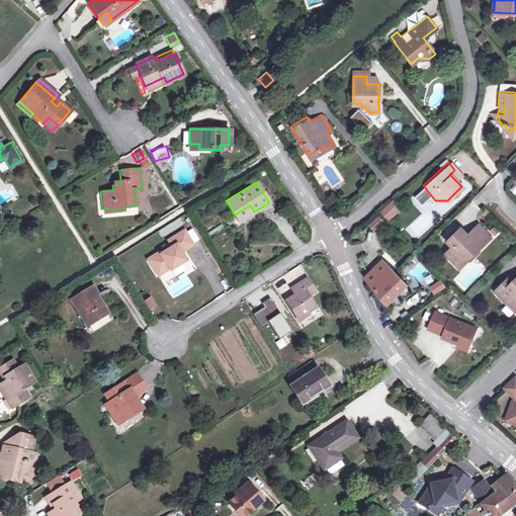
[(376,207),(385,219),(400,207),(392,196),(376,207)]
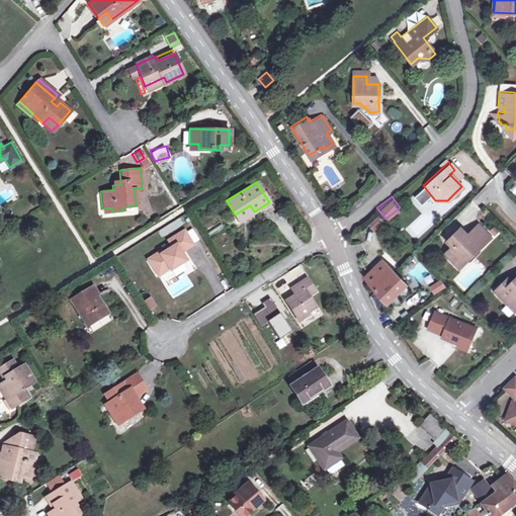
[(239,221),(254,211),(250,205),(235,215),(239,221)]
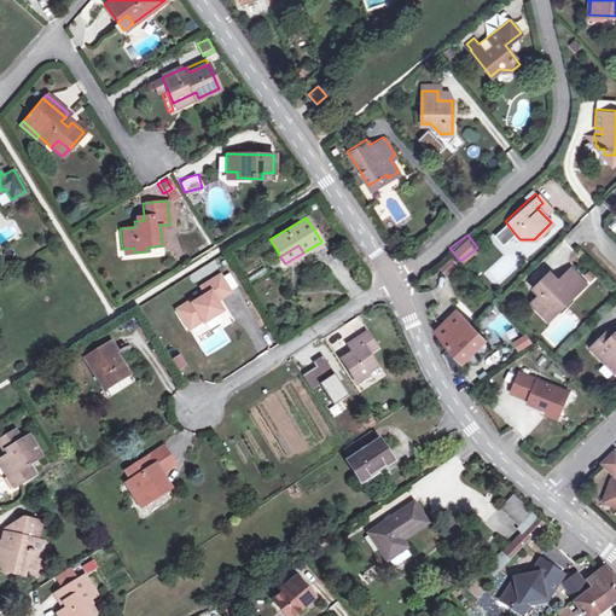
[(437,265),(445,273),(457,263),(448,254),(437,265)]
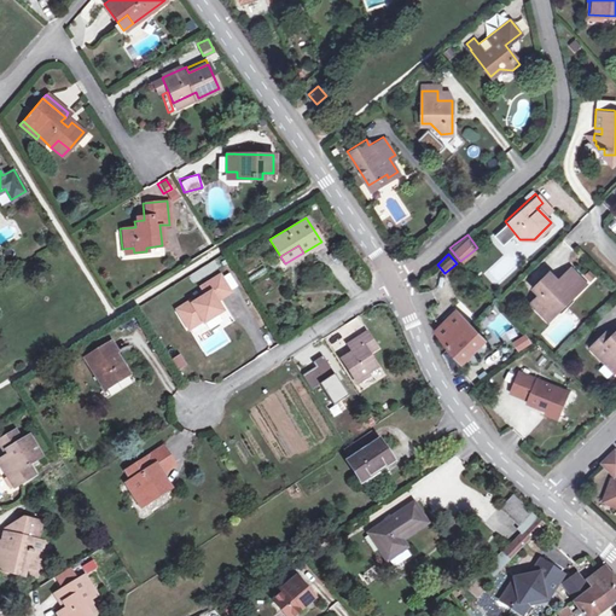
[(559,300),(563,304),(585,282),(569,267),(557,279),(547,271),(532,288),(538,294),(529,302),(540,314),(548,306),(551,308),(559,300)]
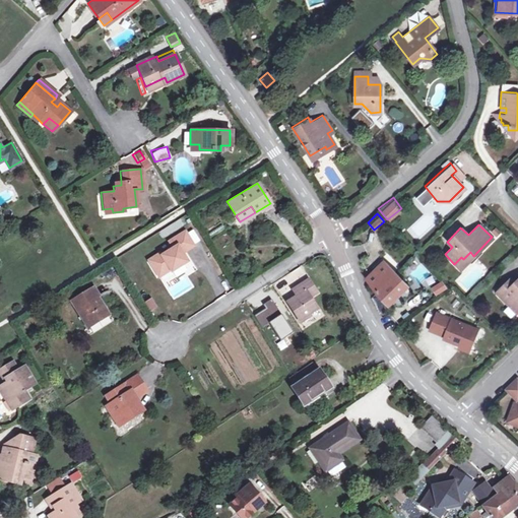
[(170,270),(185,260),(178,248),(181,247),(183,249),(191,244),(183,230),(167,240),(171,247),(159,254),(158,252),(146,259),(155,273),(167,266),(169,268),(170,270)]
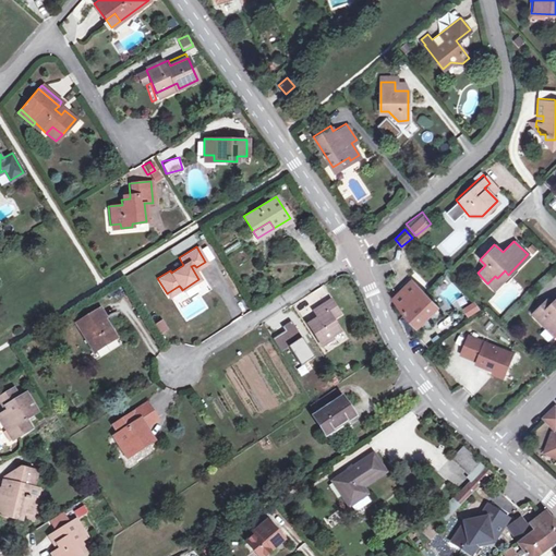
[(493,290),(508,275),(505,270),(497,278),(495,276),(487,283),(493,290)]
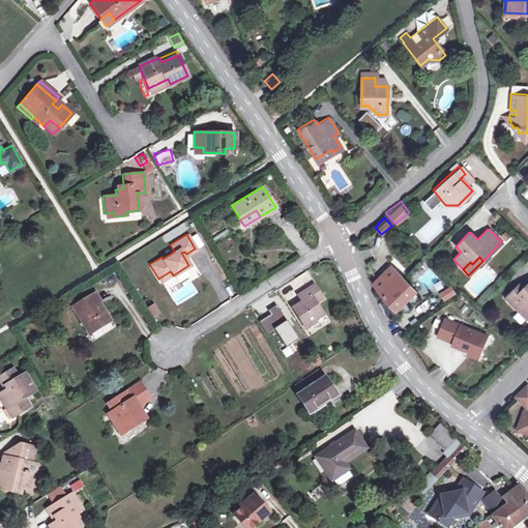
[(374,272),(379,277),(389,268),(384,263),(374,272)]
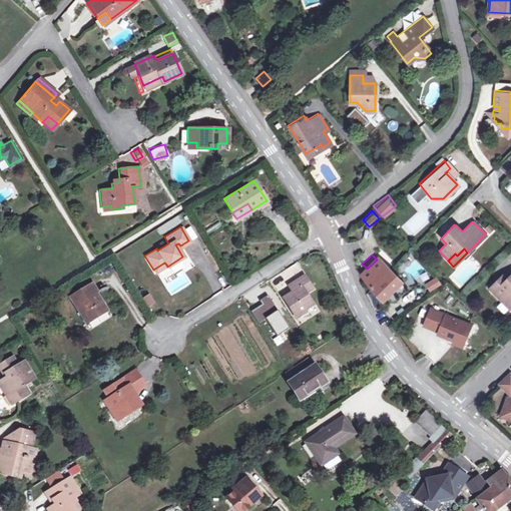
[(377,260),(367,269),(361,274),(371,287),(383,300),(402,281),(379,258),(377,260)]
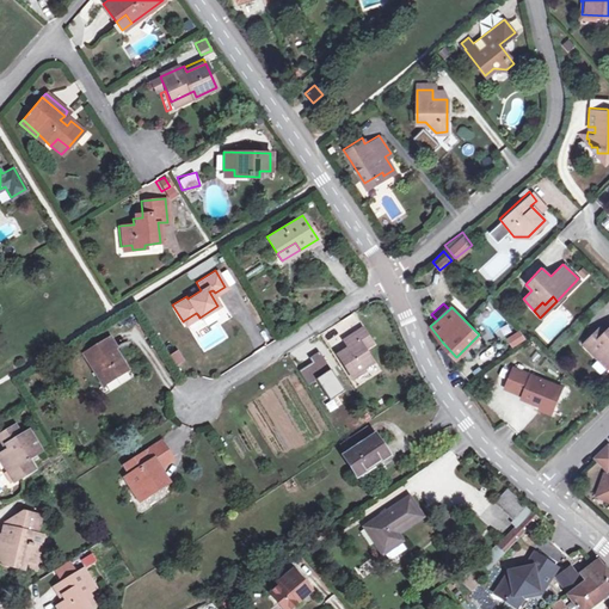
[(196,313),(183,321),(184,324),(198,315),(196,313)]
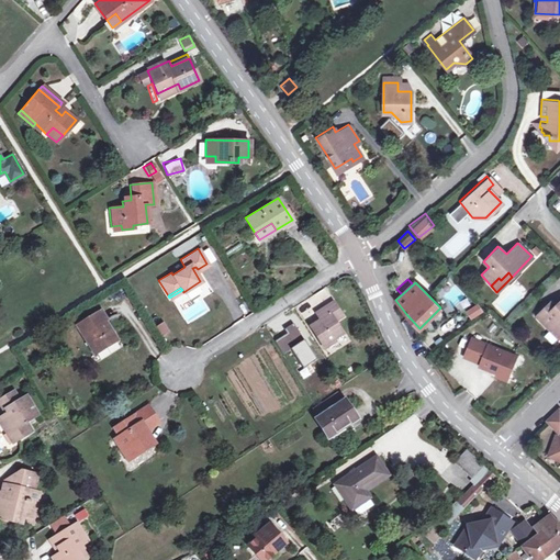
[(559,327),(559,300),(557,303),(551,309),(547,304),(536,315),(550,329),(559,329),(559,327)]
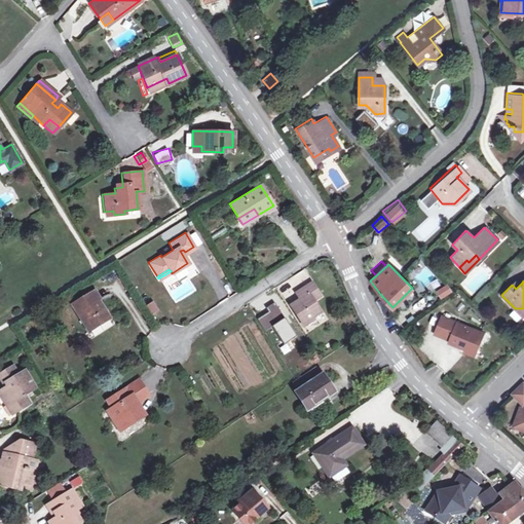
[(512,285),(516,289),(521,284),(517,281),(512,285)]
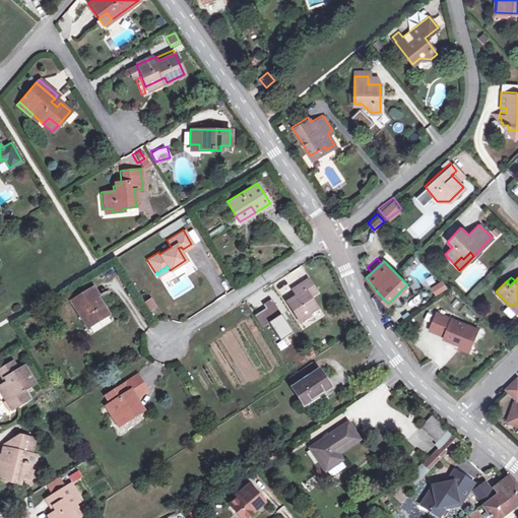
[(306,279),(295,285),(299,293),(296,295),(286,300),(298,318),(315,308),(307,296),(314,292),(306,279)]
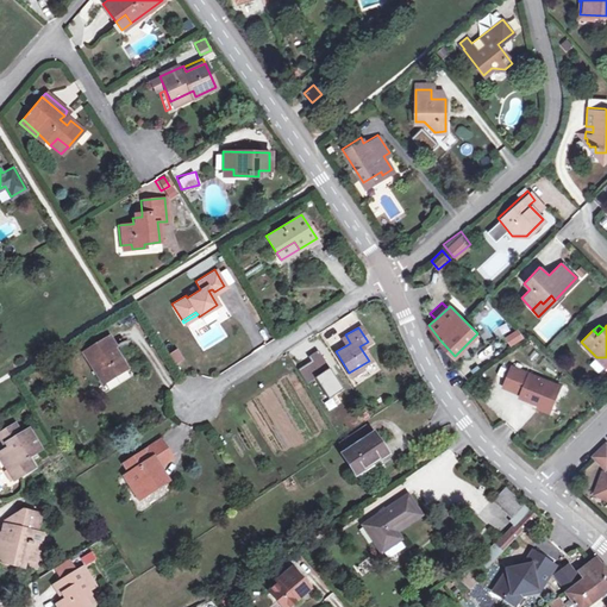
[(520,329),(509,339),(515,346),(529,338),(520,329)]
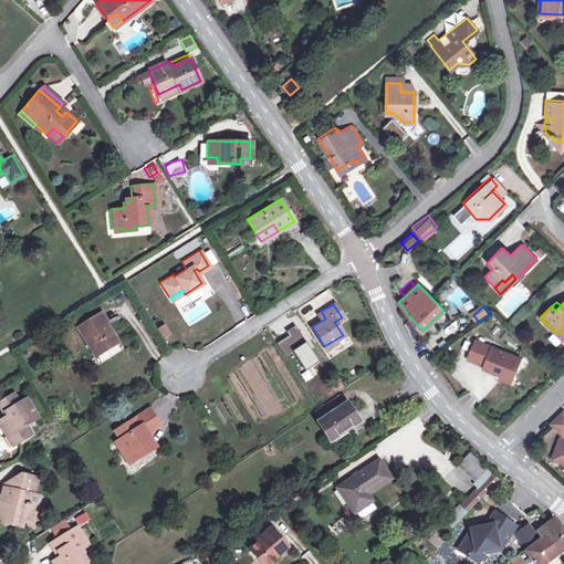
[(98,313),(77,326),(94,354),(116,342),(98,313)]
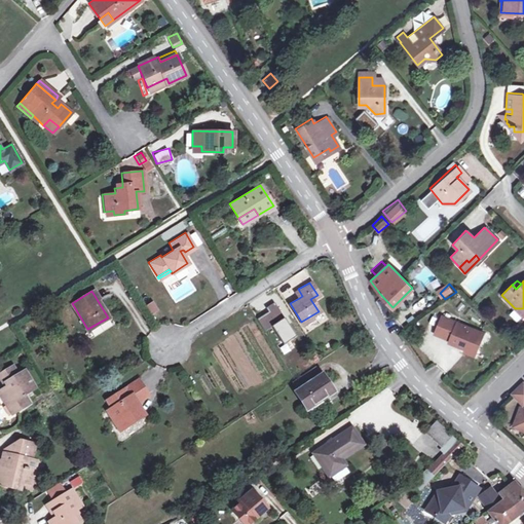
[(262,299),(253,304),(259,313),(267,307),(262,299)]
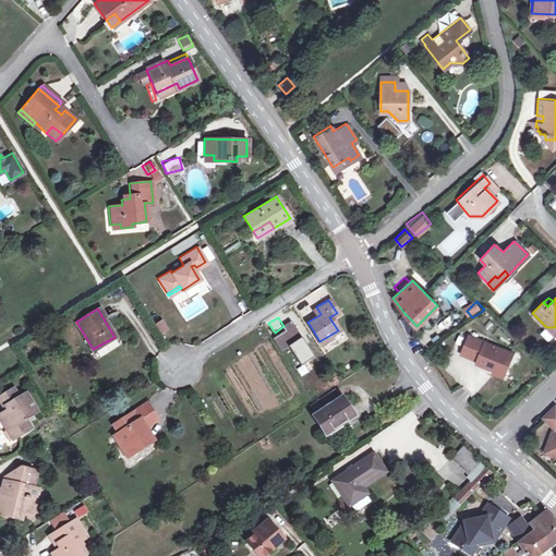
[(160,334),(168,329),(162,318),(154,323),(160,334)]
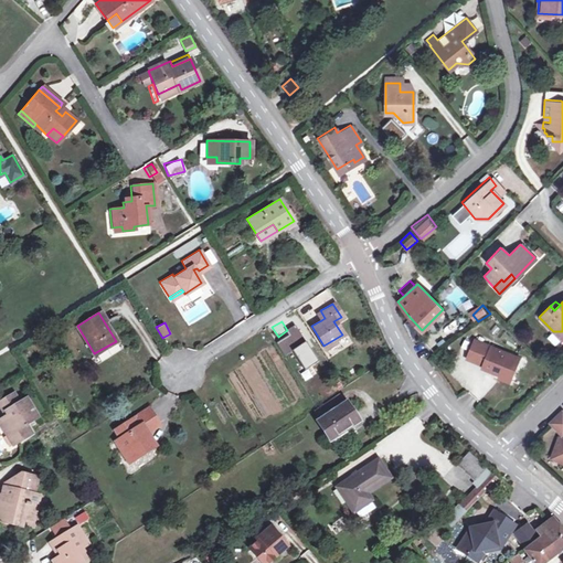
[(562,329),(562,331),(553,331),(562,339),(562,337),(562,329)]
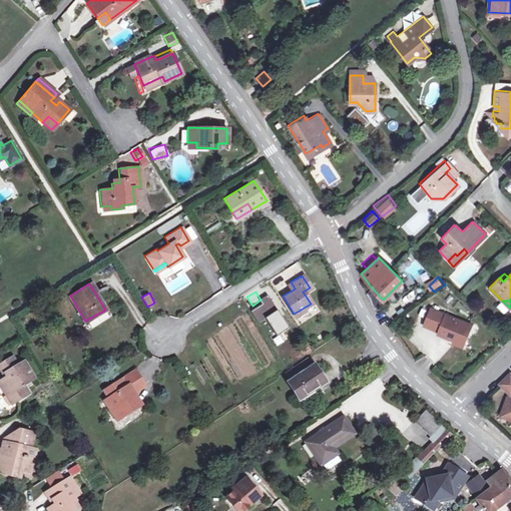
[(249,310),(253,317),(261,313),(257,306),(249,310)]
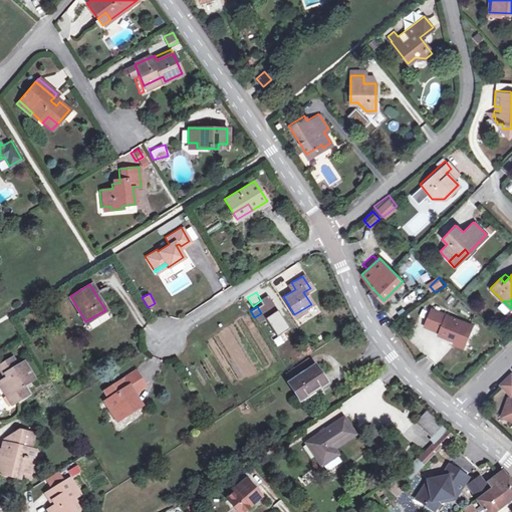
[(463,342),(470,325),(429,309),(422,326),(437,332),(436,334),(453,341),(454,338),(463,342)]
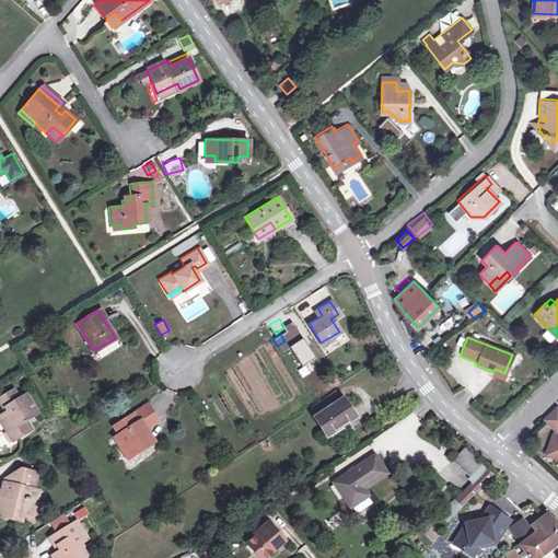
[(495,369),(493,372),(492,374),(502,379),(504,373),(495,369)]
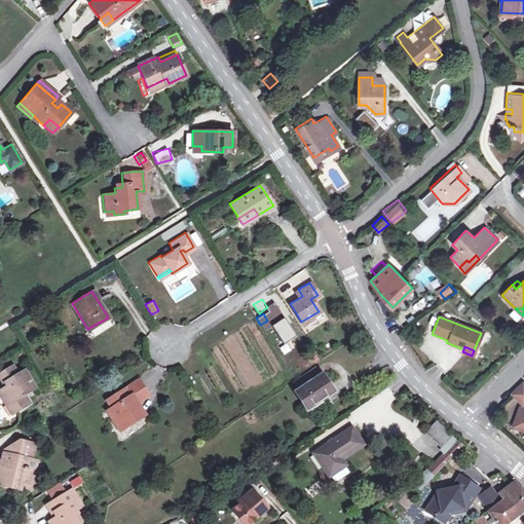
[(9,403),(13,411),(29,402),(24,394),(34,387),(24,370),(17,373),(11,365),(0,372),(0,376),(6,385),(0,388),(0,396),(5,405),(9,403)]
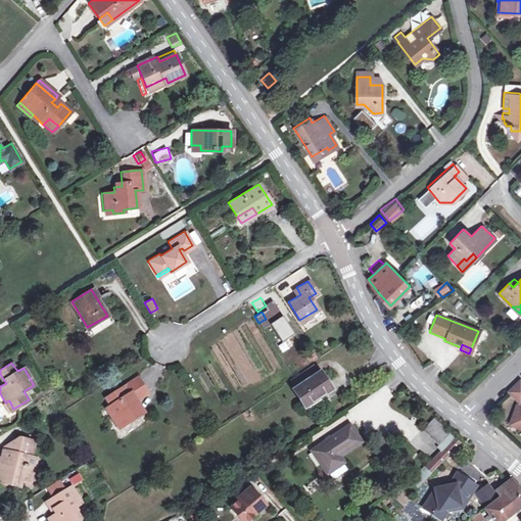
[(294,386),(317,372),(312,365),(289,379),(294,386)]
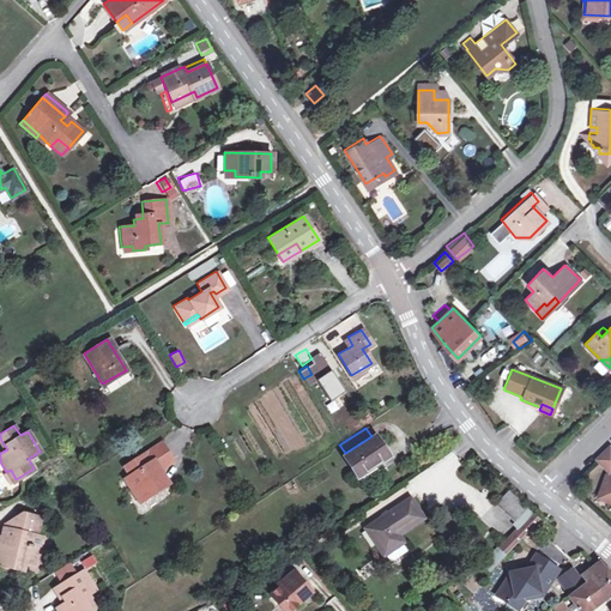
[(374,435),(371,436),(345,453),(343,455),(356,477),(381,460),(387,457),(374,435)]
